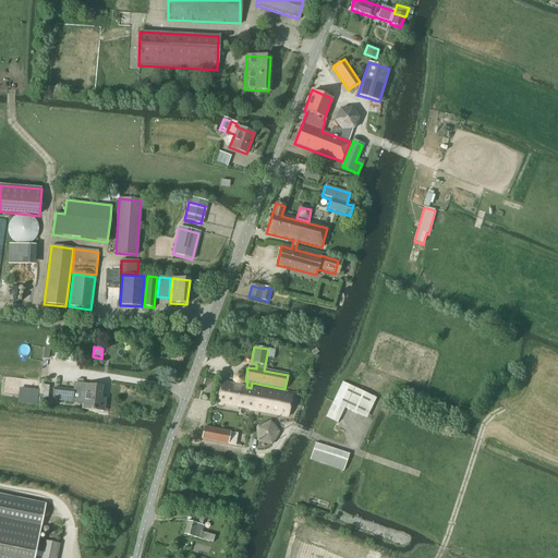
[(233,378),(233,380),(234,383),(235,384),(238,385),(239,385),(241,385),(243,383),(243,381),(243,379),(243,377),(241,376),(240,375),(238,375),(237,375),(234,377),(233,378)]
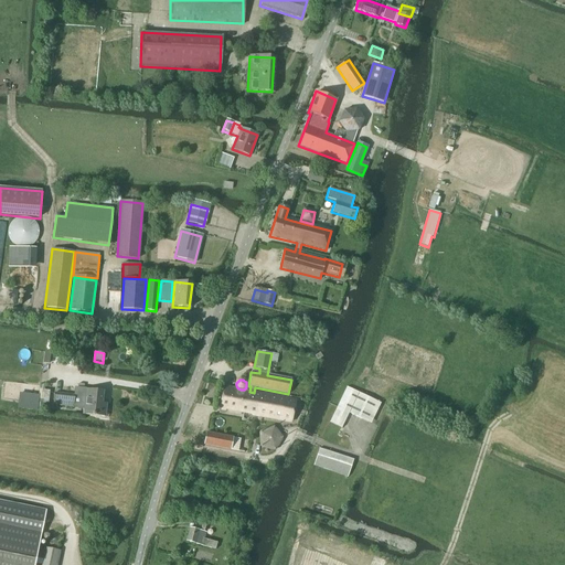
[(254,393),(249,392),(223,387),(219,408),(255,416),(259,394),(254,393)]
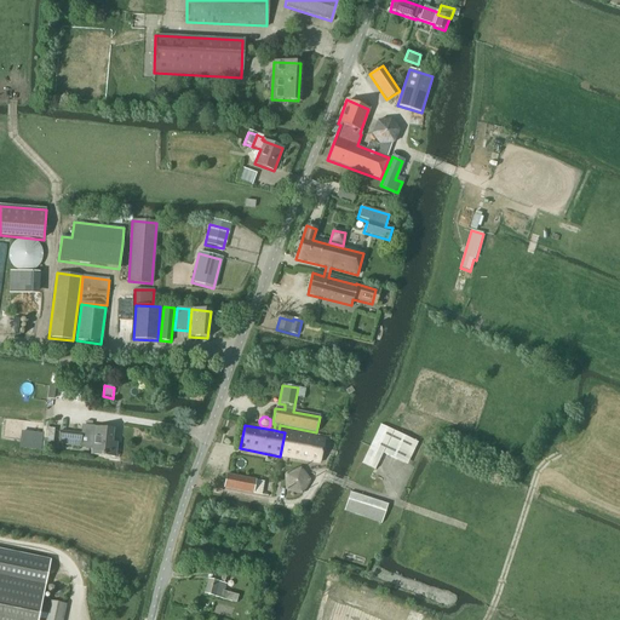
[(362,464),(375,470),(383,454),(403,464),(414,441),(380,425),(362,464)]
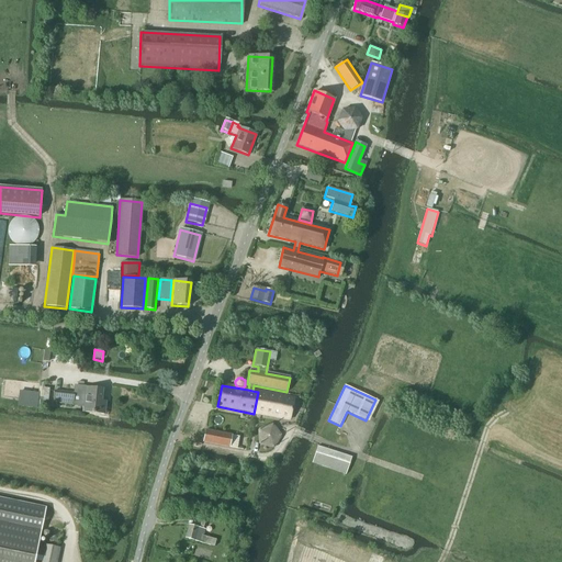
[(75,393),(74,405),(82,406),(85,388),(75,386),(74,393),(75,393)]
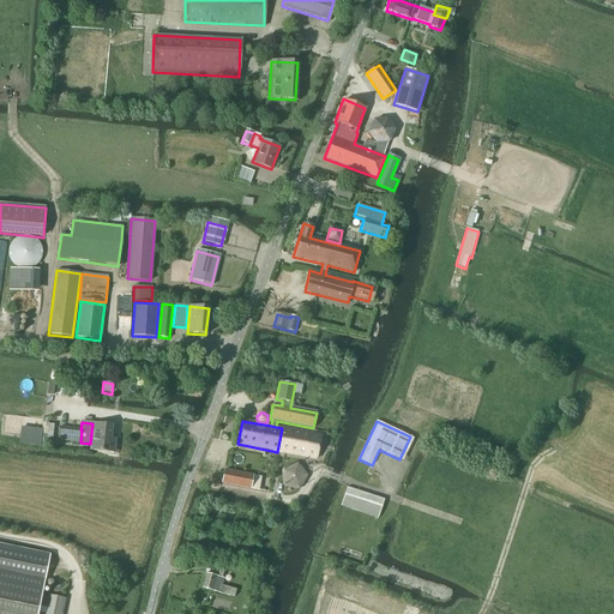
[(90,444),(90,450),(108,452),(109,437),(110,425),(92,423),(90,444)]
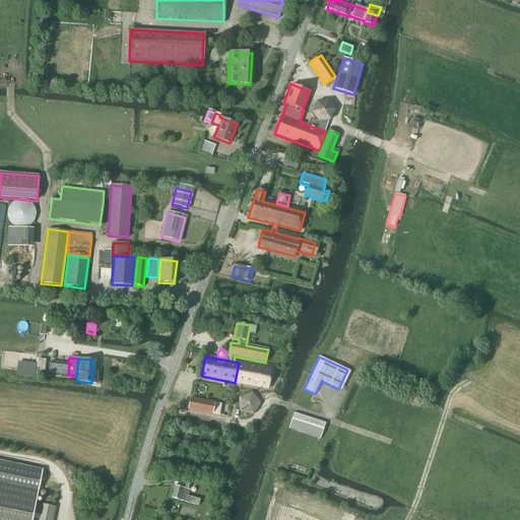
[(57,363),(50,362),(49,373),(68,375),(69,364),(68,364),(57,363)]
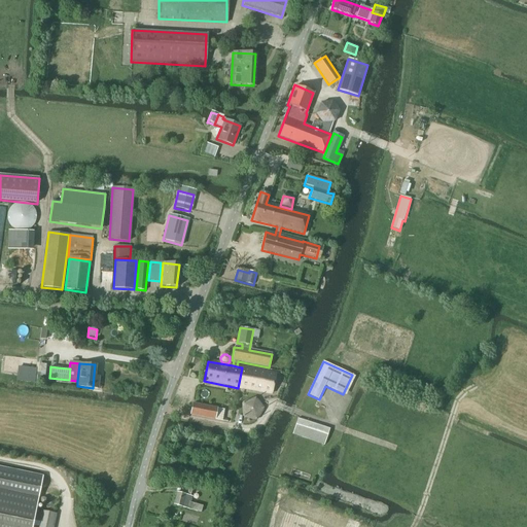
[(242,367),(238,388),(271,394),(275,374),(242,367)]
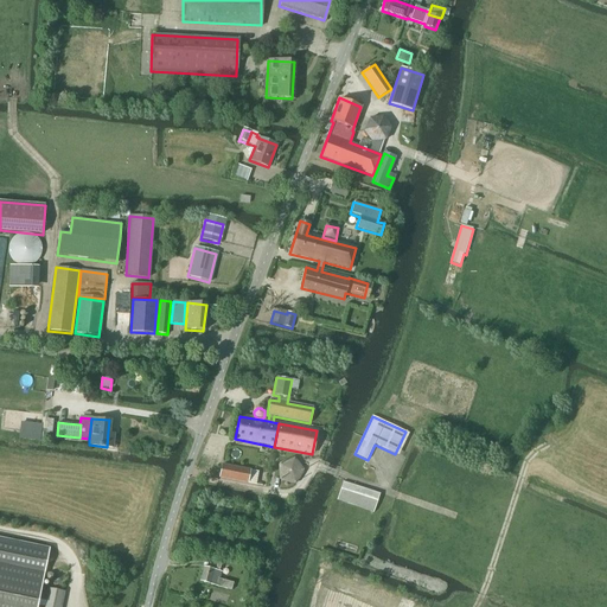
[(221,465),(218,478),(247,484),(255,485),(257,472),(249,471),(221,465)]
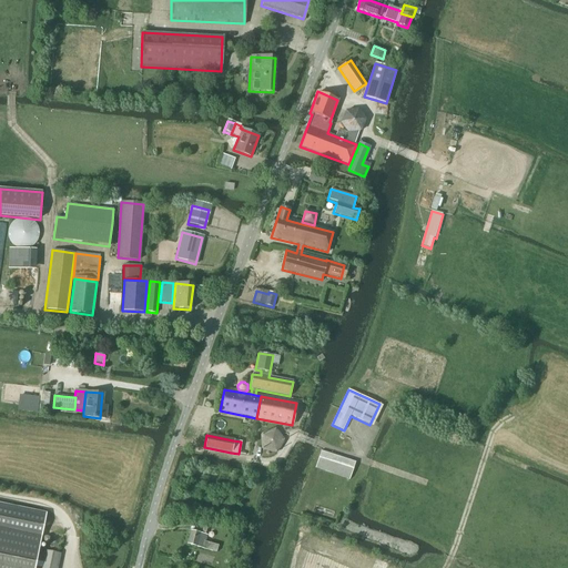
[(350,479),(355,463),(321,452),(315,468),(350,479)]
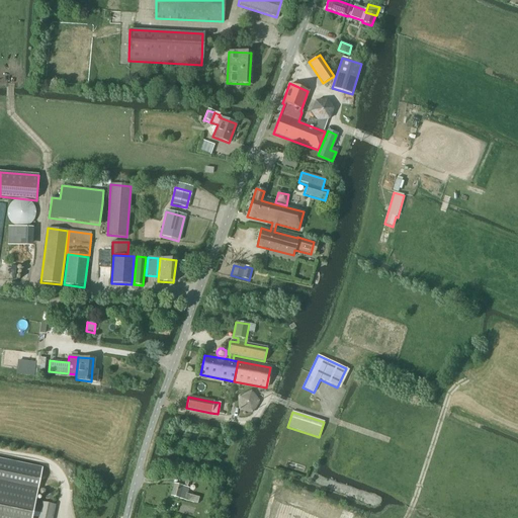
[(0,517),(31,517),(38,487),(41,470),(0,461),(0,517)]
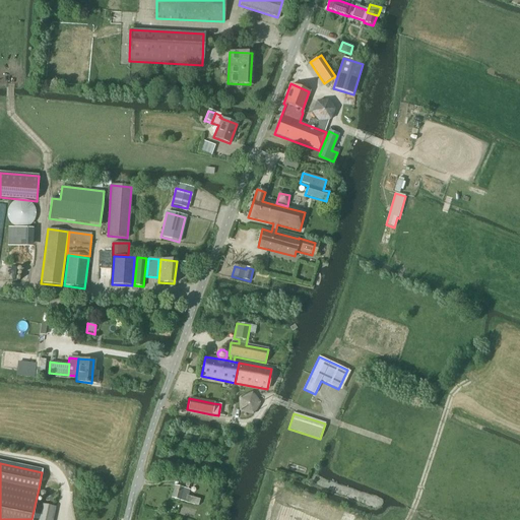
[(174,486),(171,499),(195,506),(198,506),(200,499),(188,496),(190,490),(188,489),(189,483),(183,481),(181,489),(174,486)]
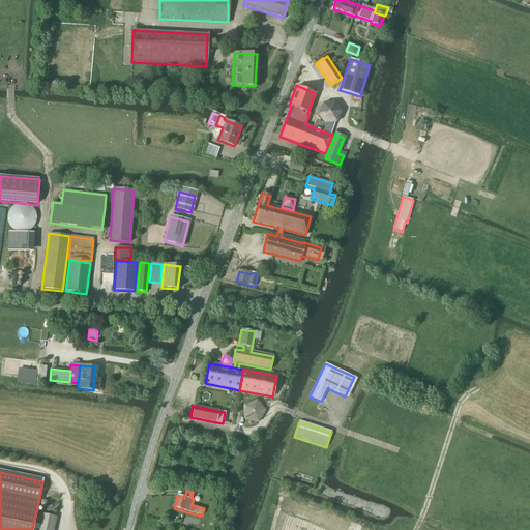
[(52,529),(55,517),(41,514),(37,529),(52,529)]
